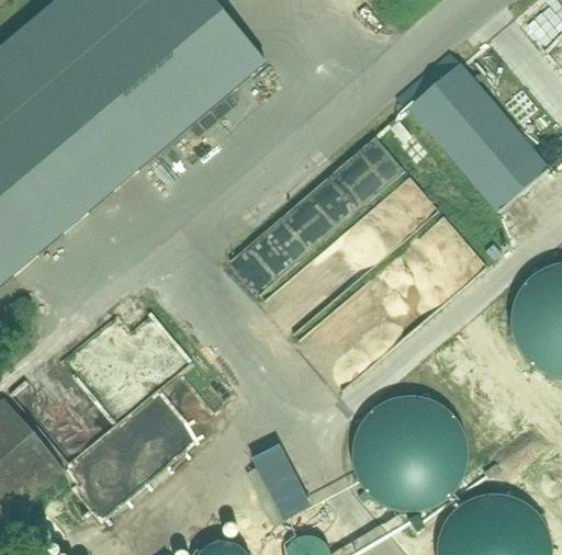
[(63,0),(0,53),(0,283),(266,60),(214,0),(63,0)]
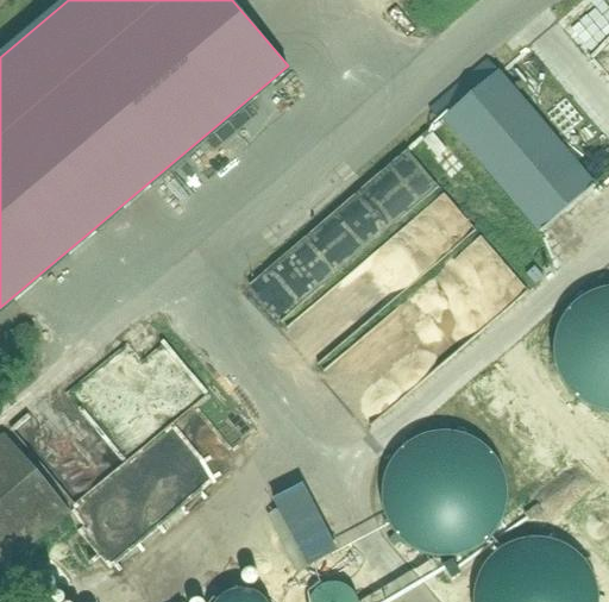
[(208,461),(232,447),(202,399),(180,412),(208,461)]
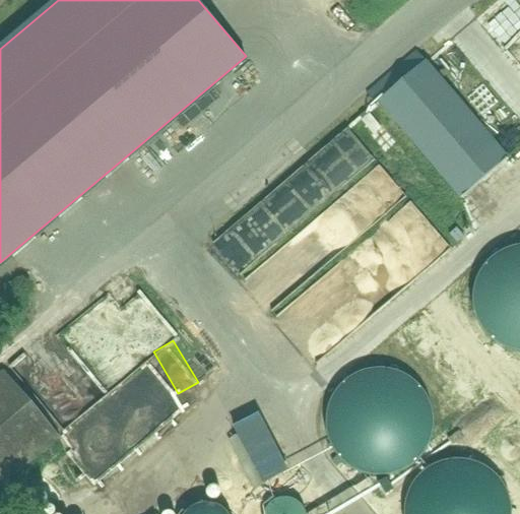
[(0,482),(58,433),(3,368),(0,370),(0,482)]
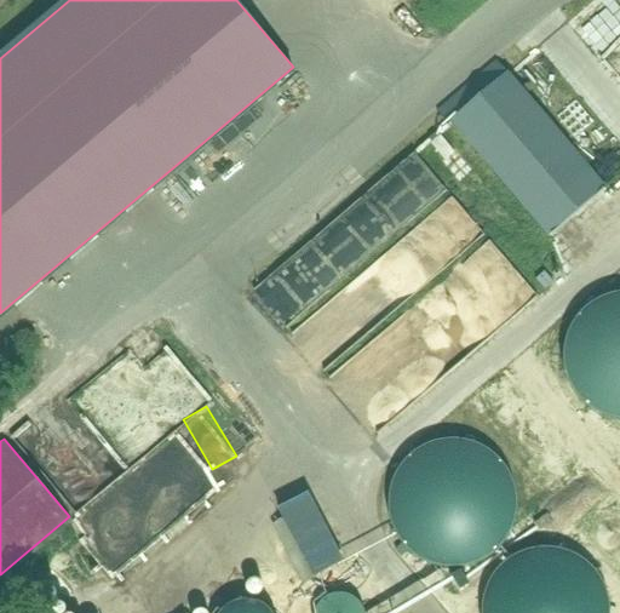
[(302,493),(279,505),(313,571),(342,555),(332,537),(326,540),(302,493)]
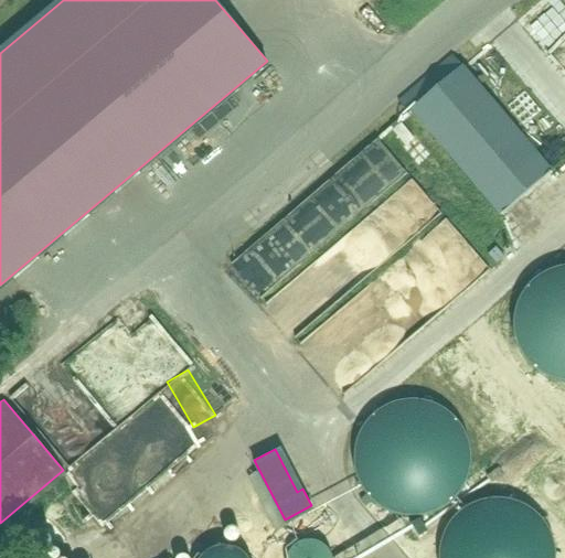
[(228,505),(216,514),(225,527),(238,517),(228,505)]
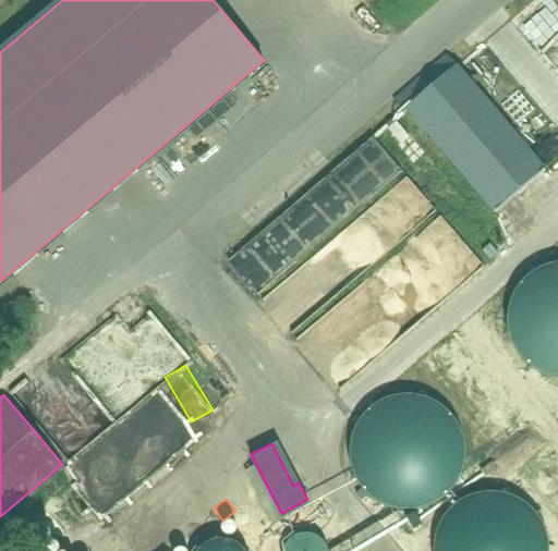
[(176,547),(186,539),(178,527),(167,535),(176,547)]
